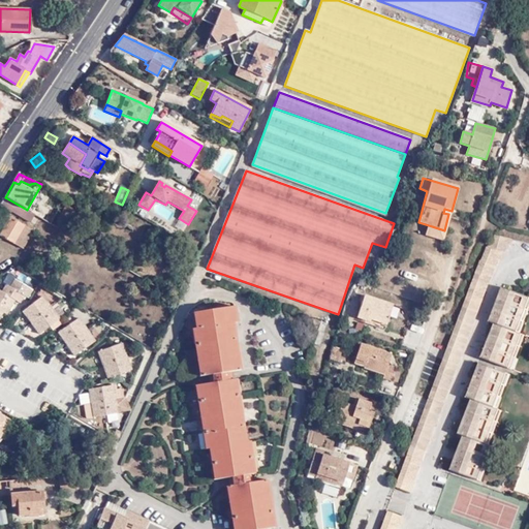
[(5,197),(0,206),(0,207),(11,214),(11,213),(30,223),(33,215),(27,210),(5,197)]
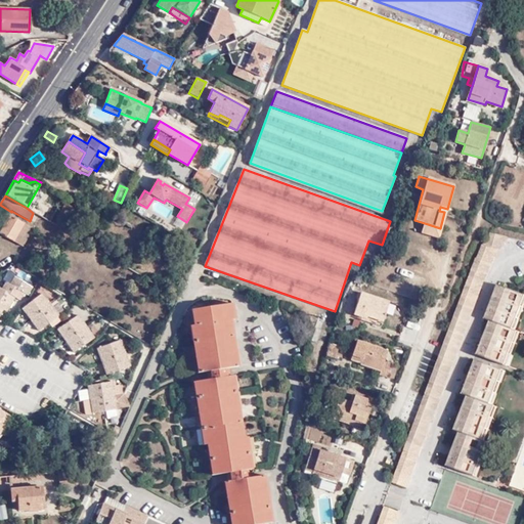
[(62,224),(72,208),(64,205),(55,221),(62,224)]
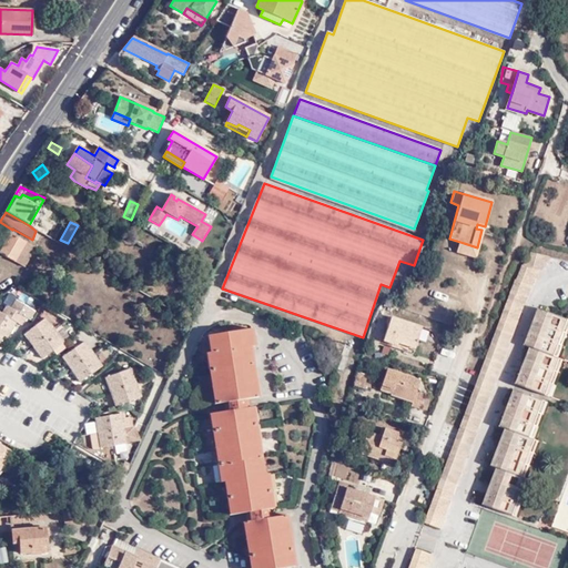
[(486,226),(485,226),(477,224),(476,229),(482,230),(477,247),(464,243),(460,254),(477,260),(486,226)]
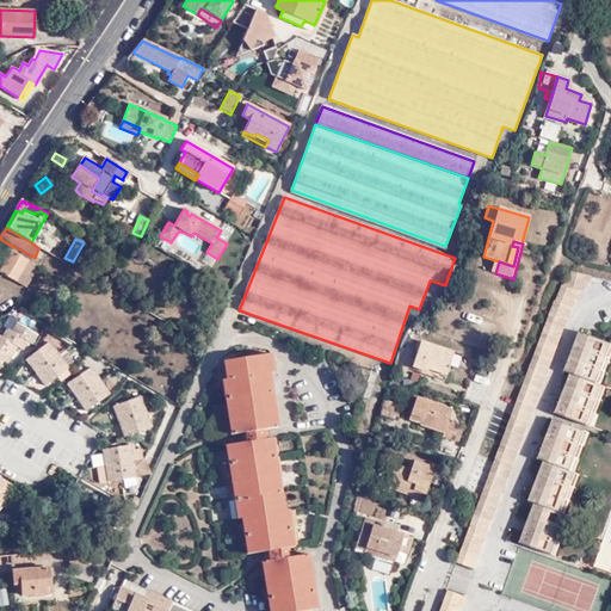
[(38,248),(51,254),(53,251),(39,244),(38,248)]
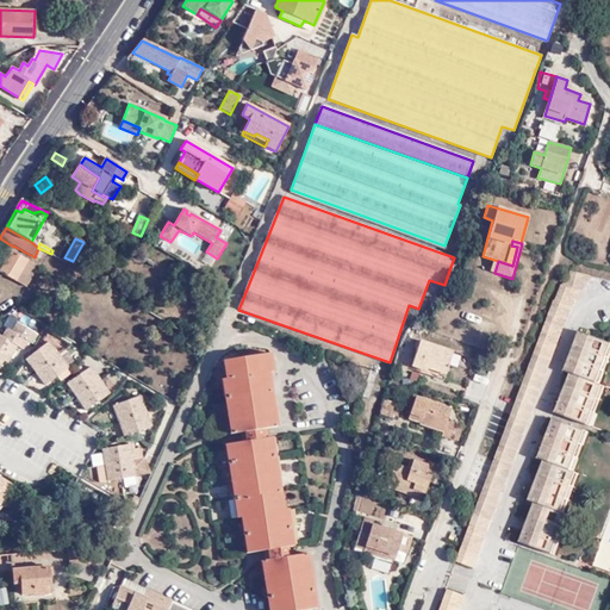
[(0,271),(0,272),(16,281),(27,261),(11,251),(0,271)]
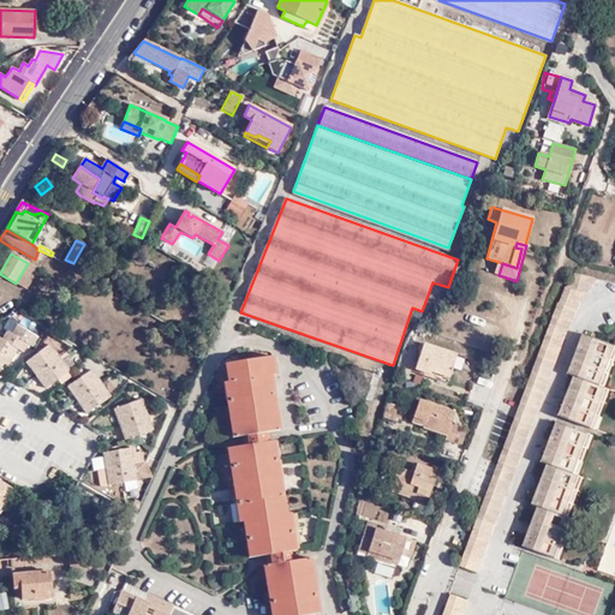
[(16,284),(25,288),(37,268),(28,263),(16,284)]
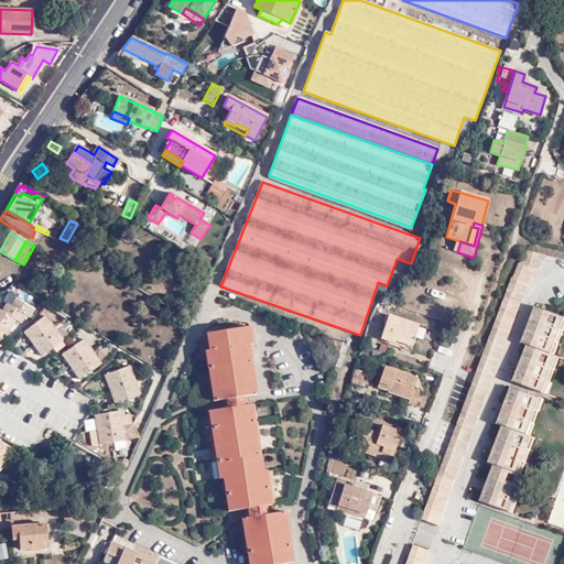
[(34,246),(23,264),(25,266),(36,247),(34,246)]
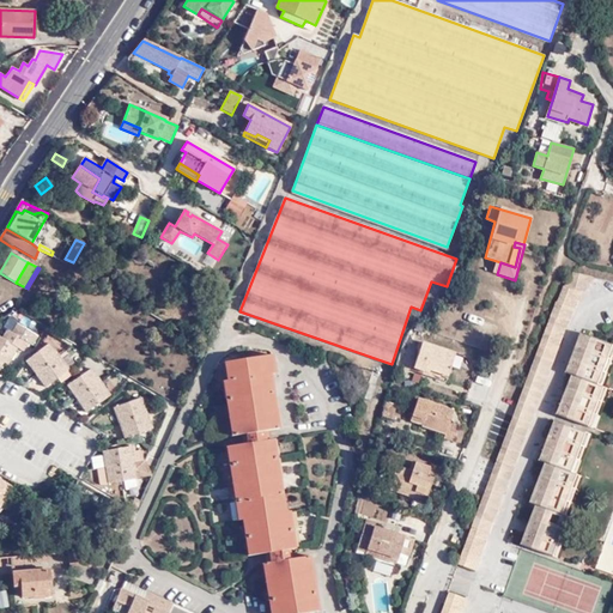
[(594,277),(576,272),(566,285),(559,296),(473,527),(490,533),(557,356),(570,319),(576,303),(582,292),(594,277)]
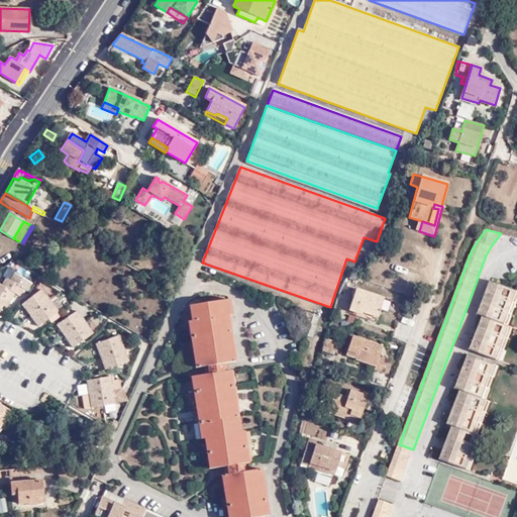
[(16,272),(11,279),(25,287),(27,289),(28,290),(32,282),(16,272)]
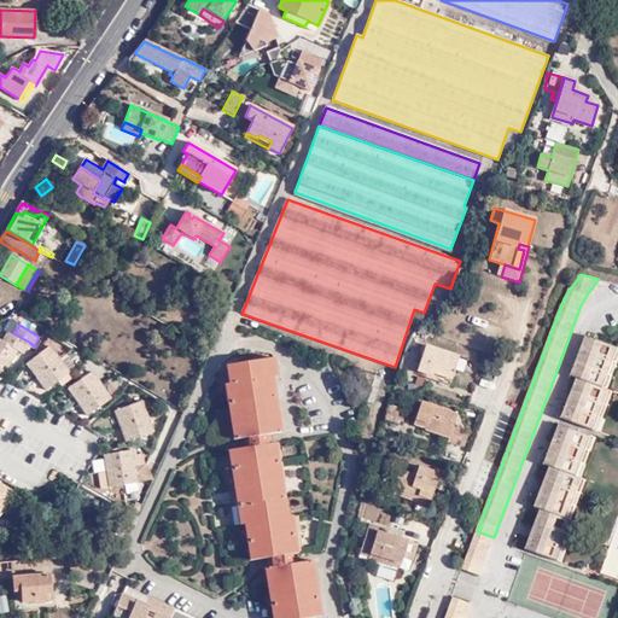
[(13,333),(10,331),(5,339),(19,349),(22,350),(25,353),(30,343),(13,333)]
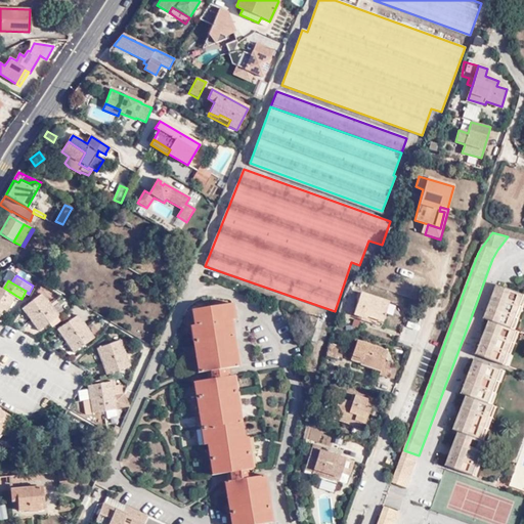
[(4,288),(0,285),(0,295),(12,303),(16,296),(4,288)]
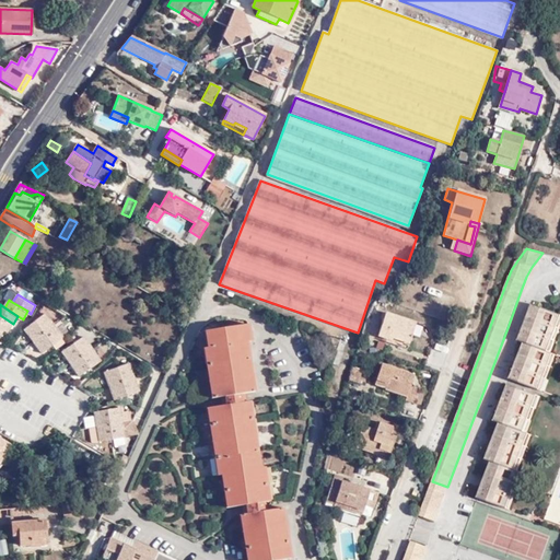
[(550,326),(555,314),(531,305),(529,310),(531,310),(522,338),(520,337),(517,341),(523,342),(521,348),(524,349),(514,376),(511,375),(510,380),(534,388),(538,376),(543,364),(547,352),(543,350),(547,338),(550,326)]
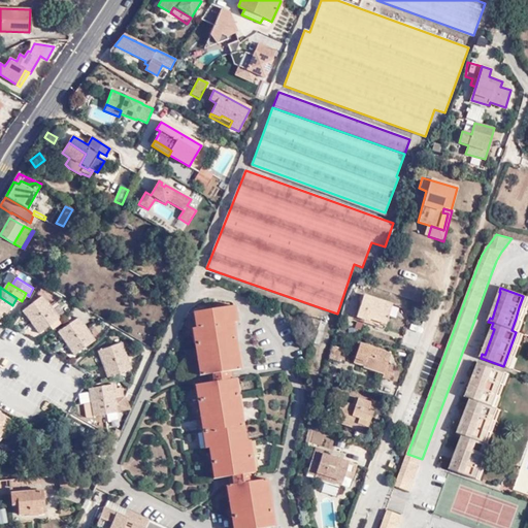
[(41,314),(52,305),(43,294),(33,302),(41,314)]
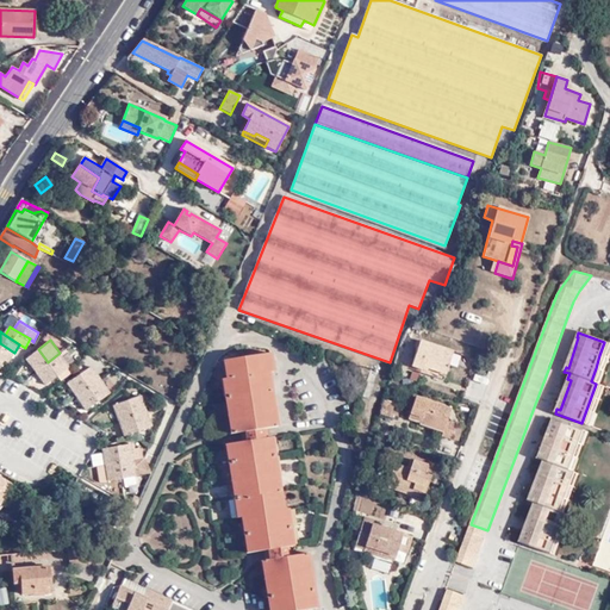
[(417,349),(411,366),(427,371),(428,368),(444,374),(453,352),(419,341),(419,342),(416,341),(414,348),(417,349)]
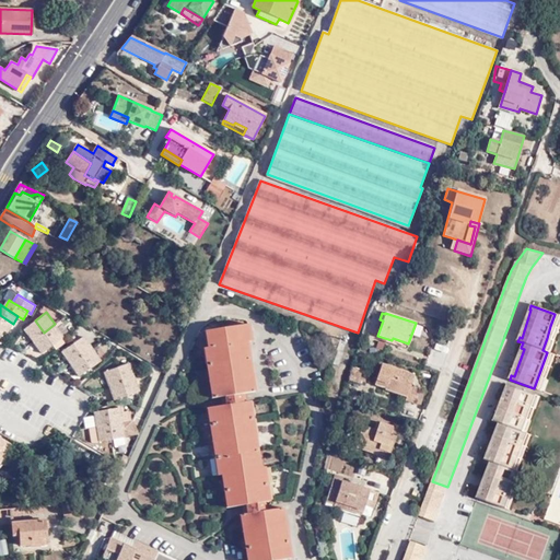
[(559,315),(555,314),(550,326),(559,329),(559,315)]
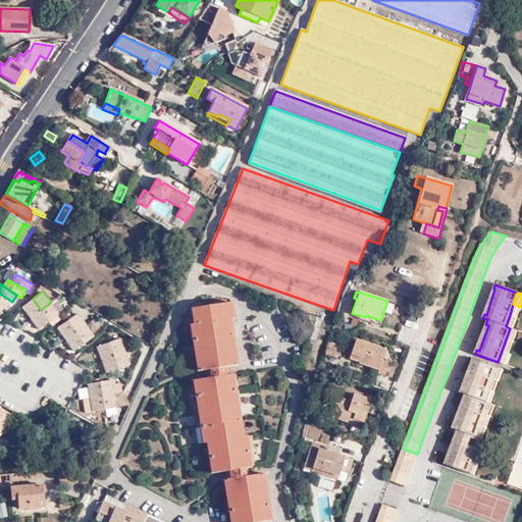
[(12,302),(0,294),(0,303),(4,306),(7,308),(8,308),(12,302)]
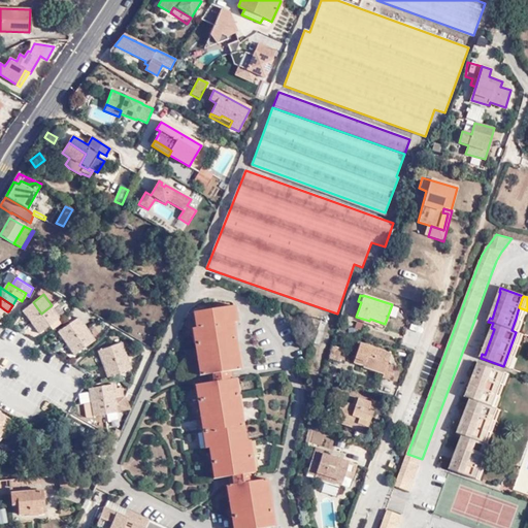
[(32,321),(41,314),(33,302),(24,309),(32,321)]
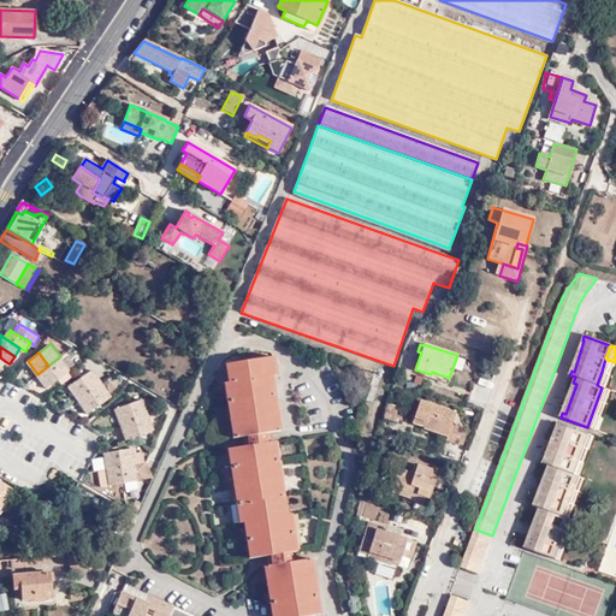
[(70,369),(60,356),(48,366),(59,378),(70,369)]
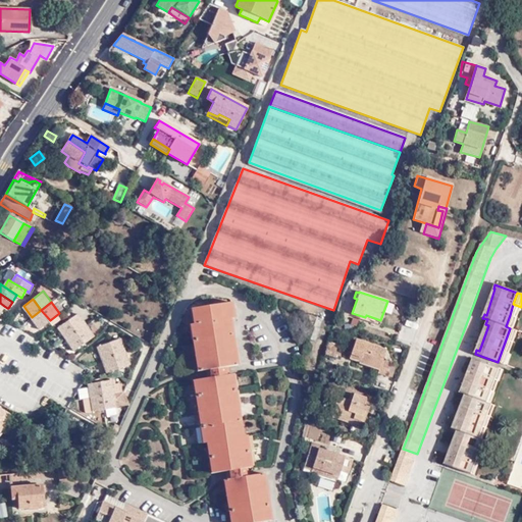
[(227,488),(268,504),(263,473),(248,475),(245,475),(244,468),(247,467),(245,452),(242,435),(239,436),(236,421),(233,405),(231,389),(228,373),(225,374),(224,366),(228,365),(238,364),(230,319),(233,318),(231,302),(196,307),(198,323),(193,323),(196,340),(201,370),(206,369),(210,369),(211,376),(207,377),(196,379),(198,395),(201,410),(203,426),(206,441),(210,441),(212,457),(215,472),(225,471),(228,470),(229,478),(227,478),(226,478),(227,488)]
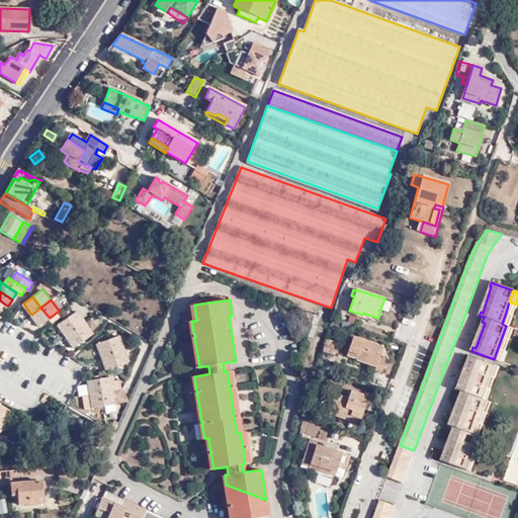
[(517,308),(517,305),(509,301),(506,313),(515,317),(517,308)]
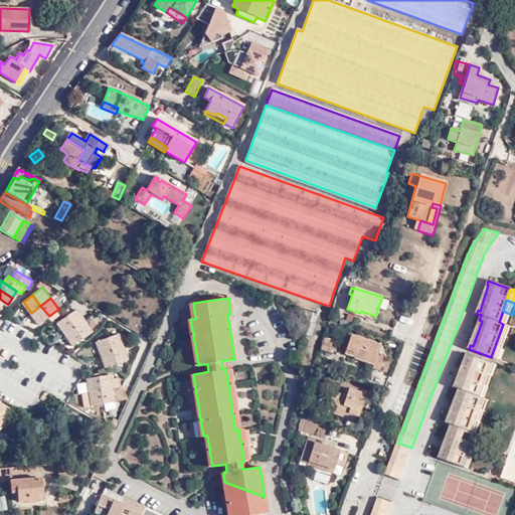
[(49,316),(40,306),(31,313),(39,324),(49,316)]
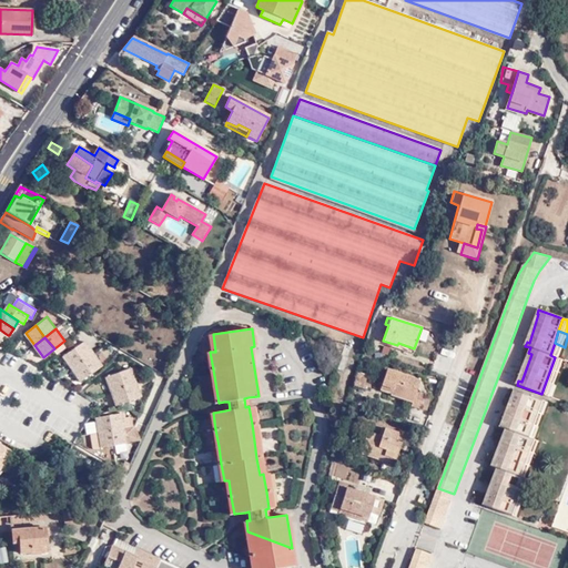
[(87,341),(74,348),(83,361),(94,354),(87,341)]
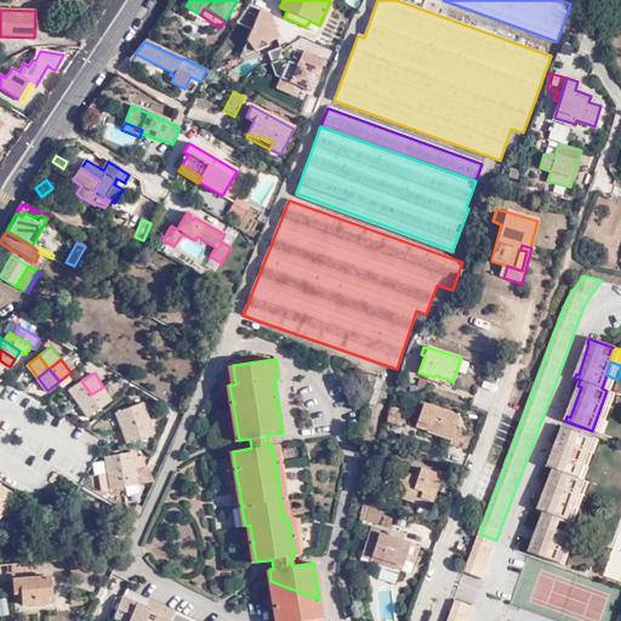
[(434,377),(419,372),(417,376),(451,387),(453,381),(436,375),(434,377)]
